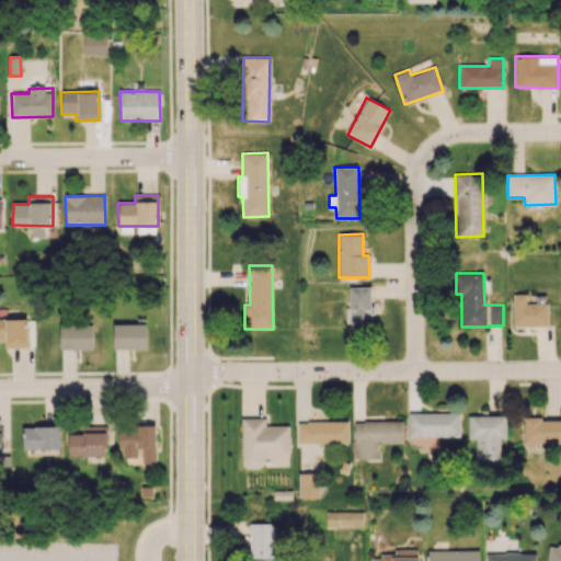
[(370,287),(348,287),(348,301),(346,301),(346,327),(370,328),(370,287)]
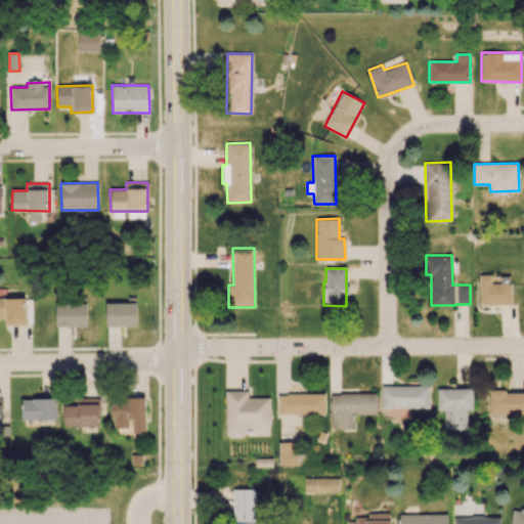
[(479,305),(512,305),(511,284),(491,284),(491,274),(478,274),(479,305)]
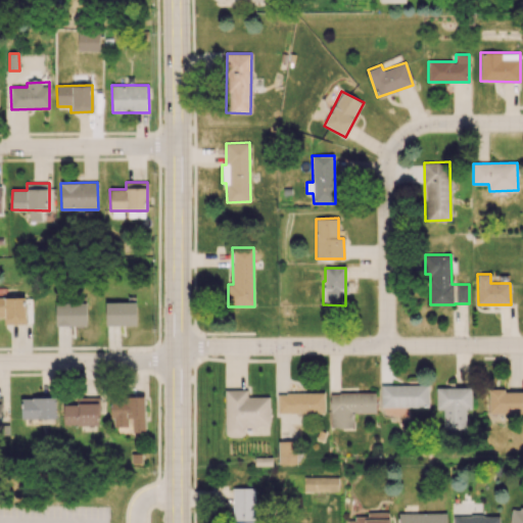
[(4,325),(26,324),(25,296),(0,296),(0,317),(3,318),(4,325)]
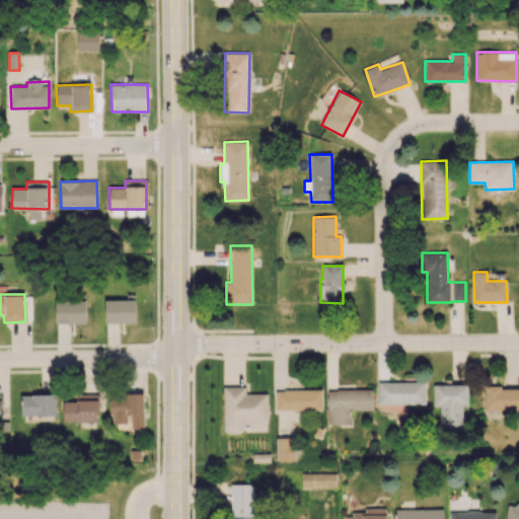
[(86,301),(55,300),(55,322),(85,323),(86,301)]
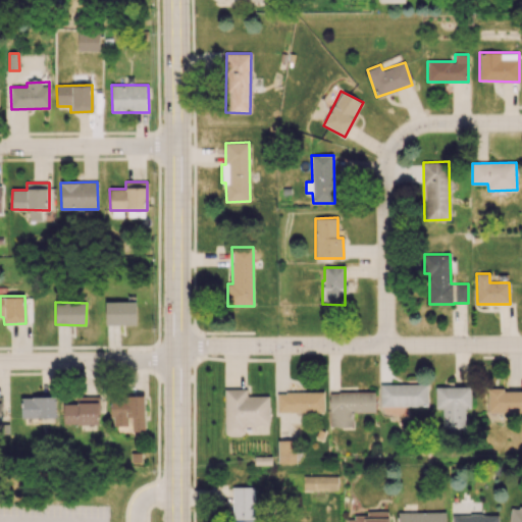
[(136,302),(105,302),(106,325),(136,324),(136,302)]
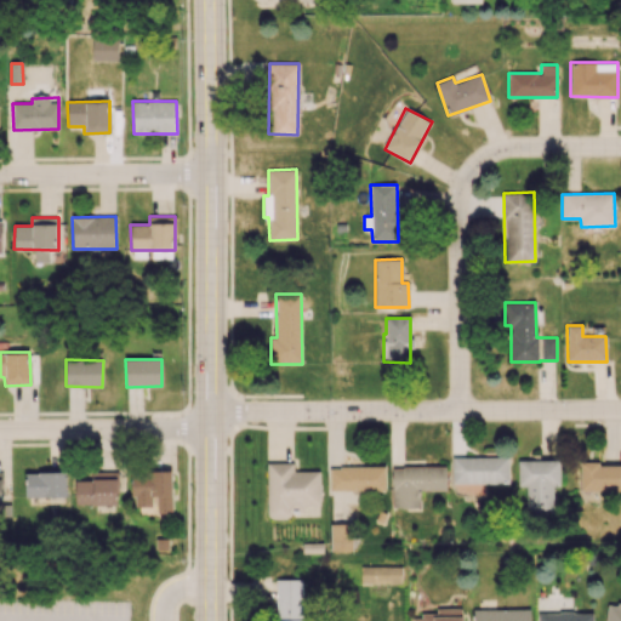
[(453,483),(508,484),(510,457),(453,456),(453,483)]
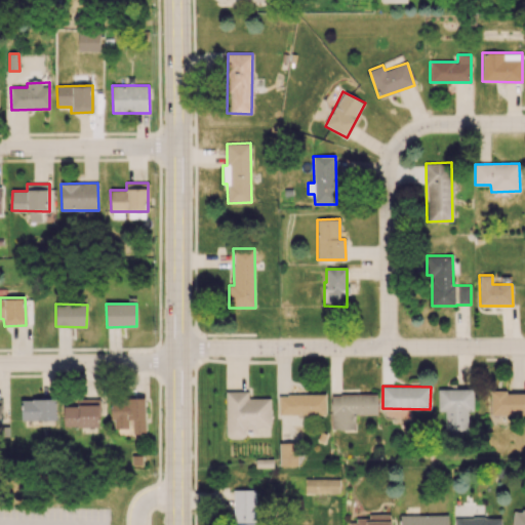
[(473,389),(437,390),(438,410),(444,410),(445,434),(468,433),(468,410),(473,410),(473,389)]
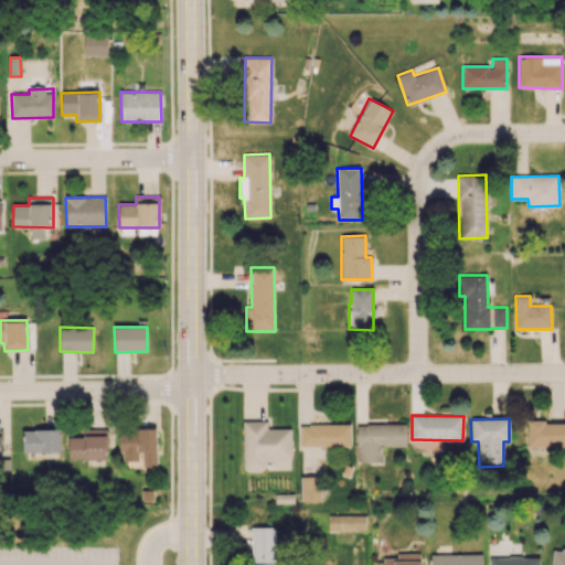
[(564,422),(528,422),(528,447),(564,447),(564,422)]
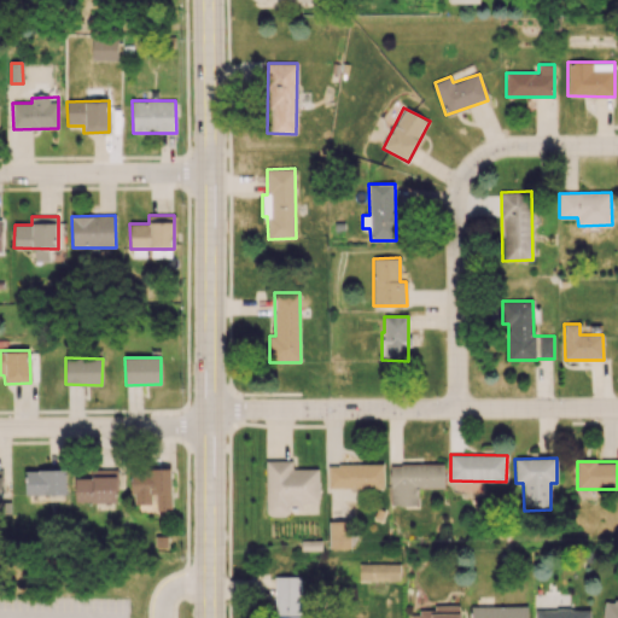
[(327,465),(327,489),(383,488),(383,464),(327,465)]
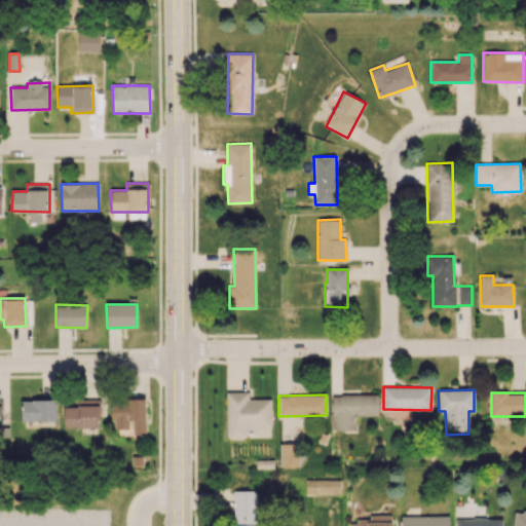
[(378,396),(332,395),(332,429),(355,429),(355,415),(377,415),(378,396)]
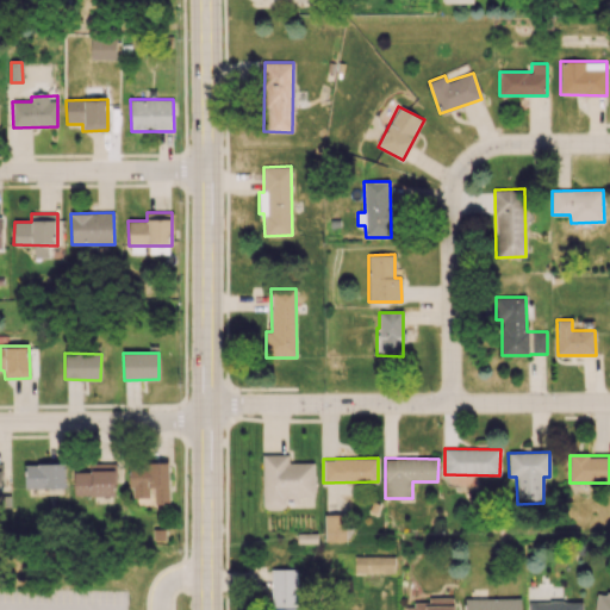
[(73,472),(74,497),(116,496),(114,462),(92,464),(92,471),(73,472)]
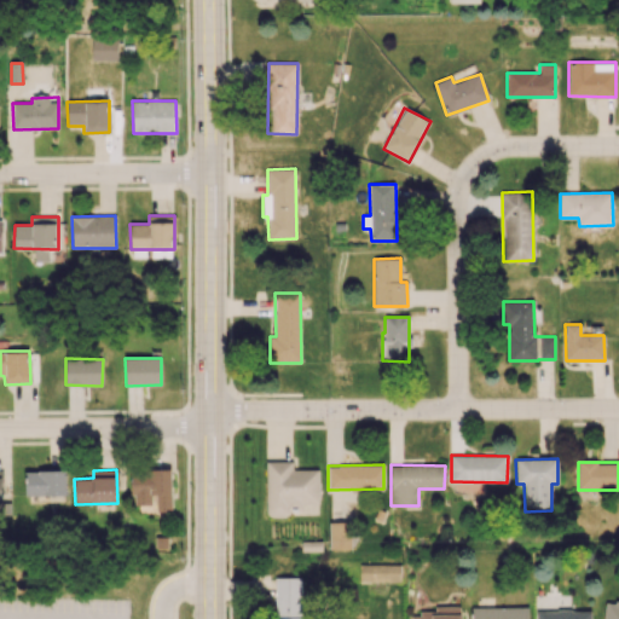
[(154,512),(171,512),(172,470),(132,469),(131,504),(154,505),(154,512)]
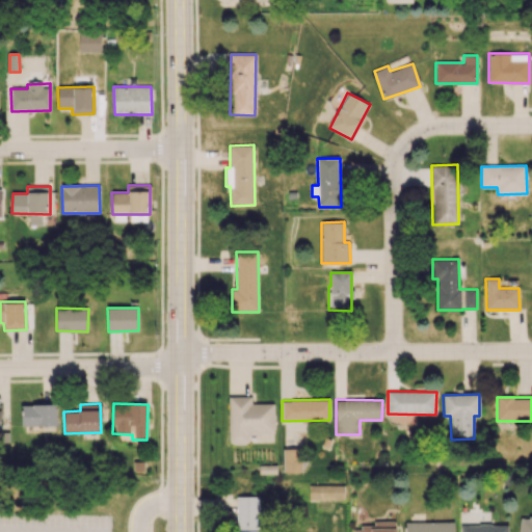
[(56,404),(22,405),(22,431),(56,430),(56,404)]
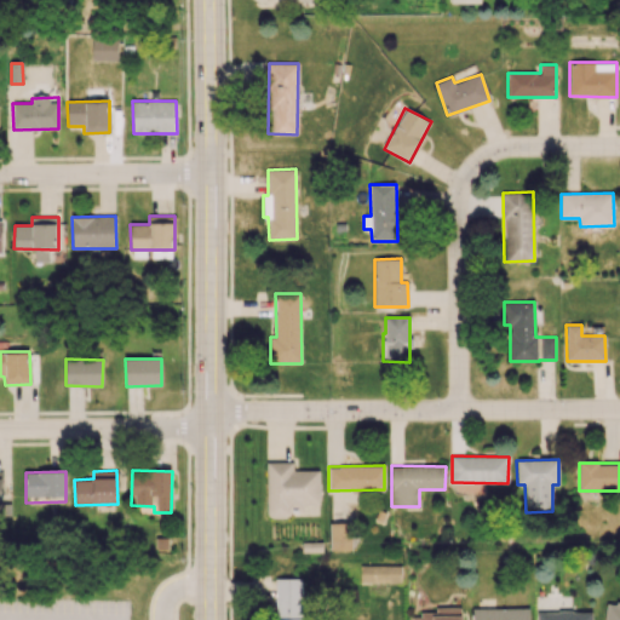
[(351,550),(351,524),(329,524),(329,550),(351,550)]
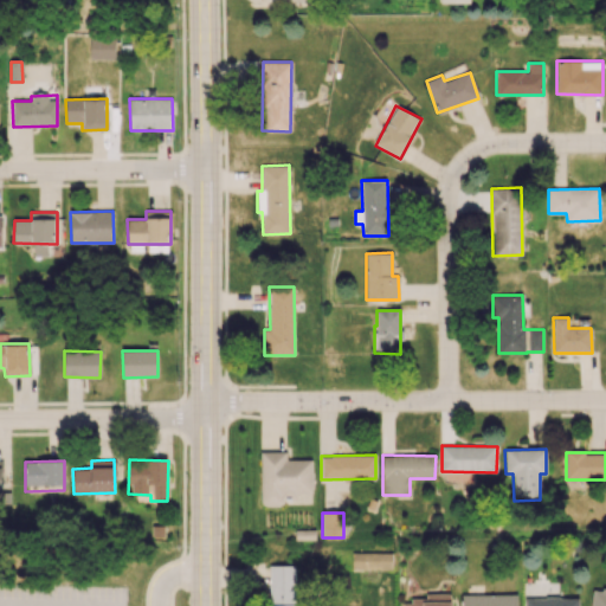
[(352,569),(392,569),(392,553),(352,552),(352,569)]
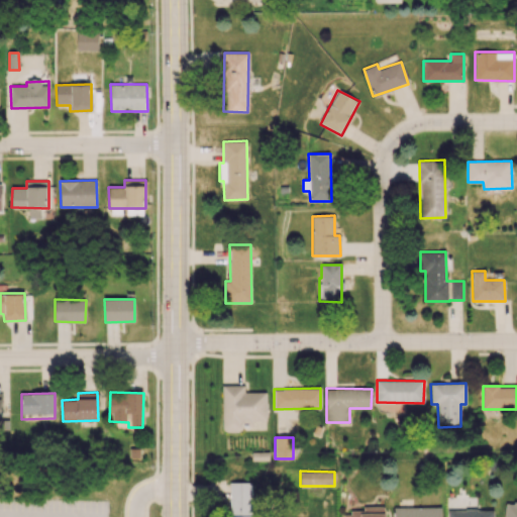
[(251,483),(230,482),(229,514),(250,515),(251,483)]
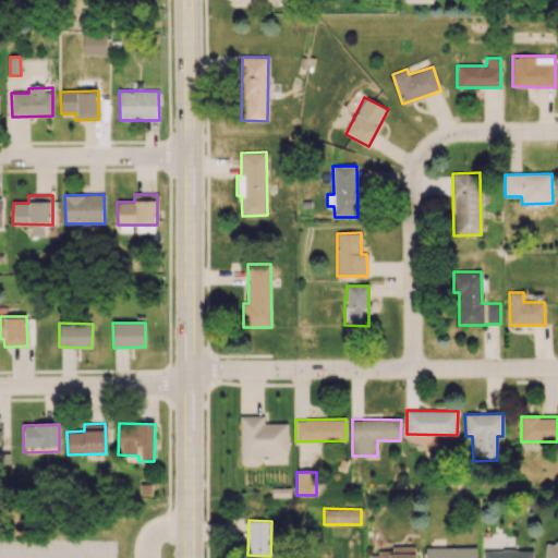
[(557,557),(557,543),(546,542),(544,557),(557,557)]
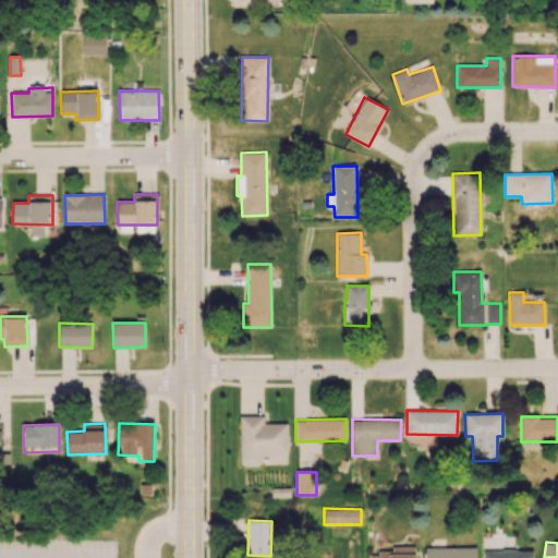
[(415,557),(416,547),(378,548),(378,555),(370,555),(370,557),(415,557)]
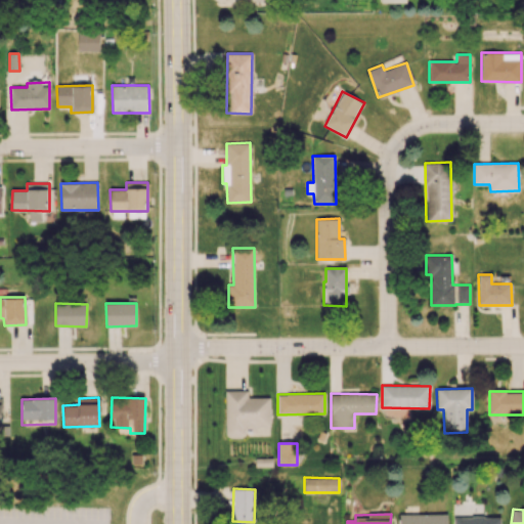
[(447,523),(447,514),(398,514),(398,523),(447,523)]
